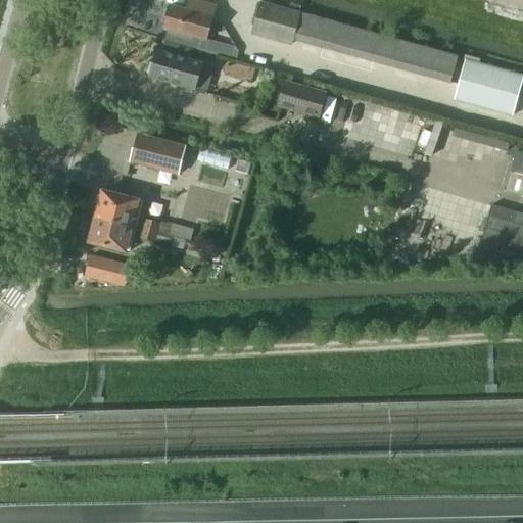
[(164,9),(161,22),(165,24),(164,28),(170,30),(193,36),(206,40),(216,7),(198,2),(194,12),(171,6),(169,10),(164,9)]
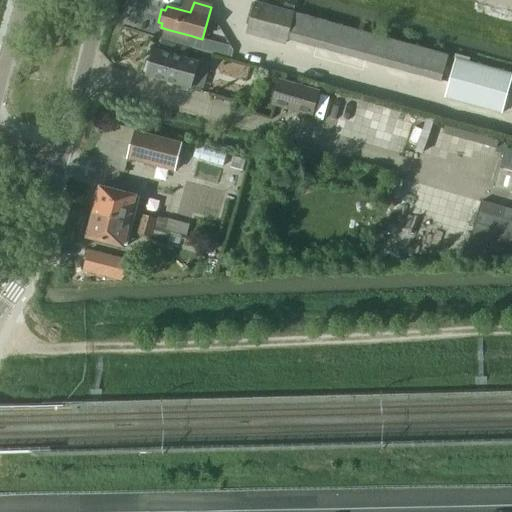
[(256,3),(248,32),(285,43),(287,38),(441,81),(448,56),(256,3)]
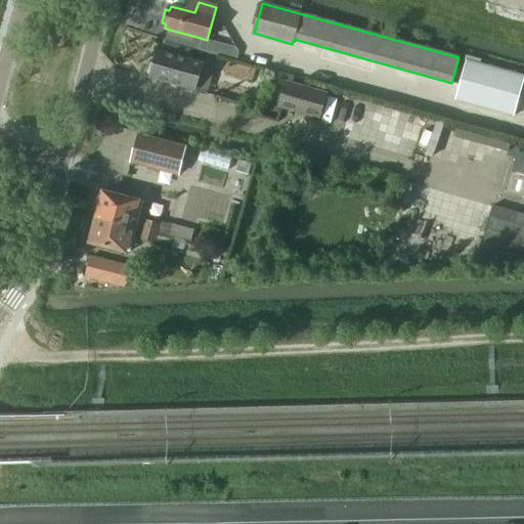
[(150,62),(146,75),(150,76),(150,77),(183,87),(182,91),(192,94),(193,90),(194,90),(194,88),(203,64),(186,59),(163,53),(158,51),(154,63),(150,62)]
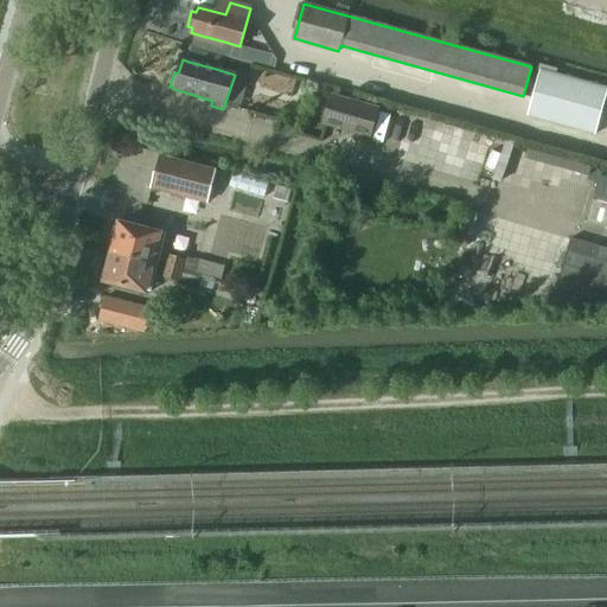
[(528,116),(596,135),(606,94),(606,88),(540,70),(528,116)]
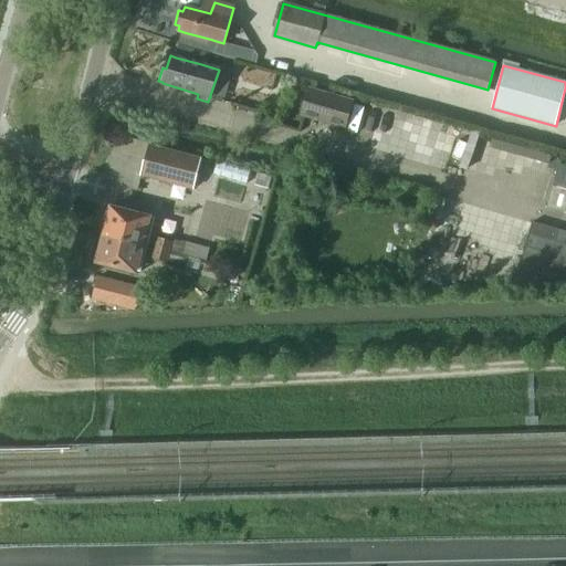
[(352,102),(310,90),(302,115),(344,127),(352,102)]
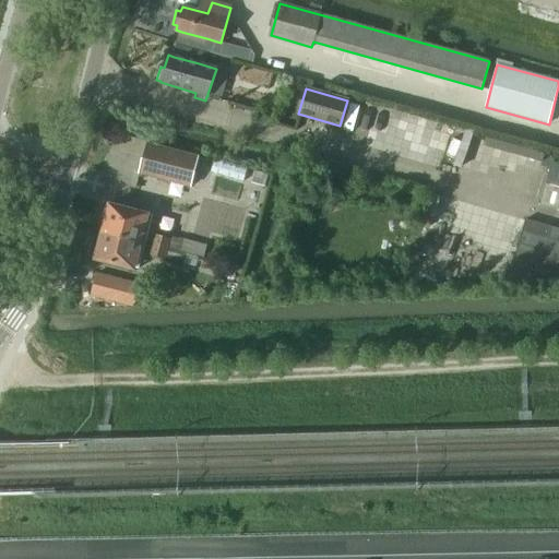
[(194,157),(144,143),(137,173),(186,187),(194,157)]
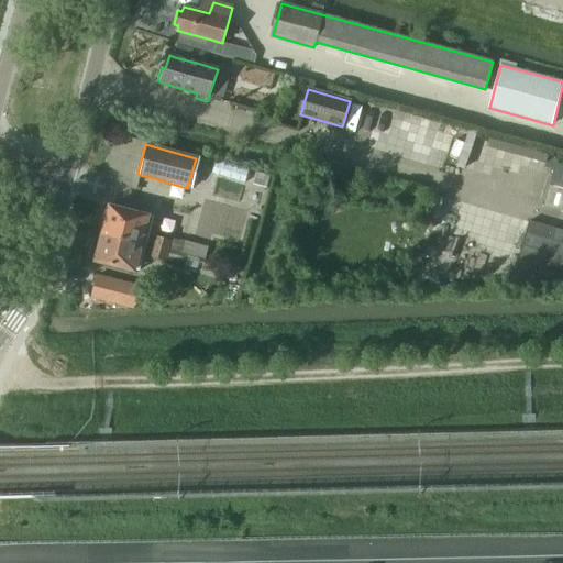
[(562,165),(556,163),(543,206),(562,211),(562,165)]
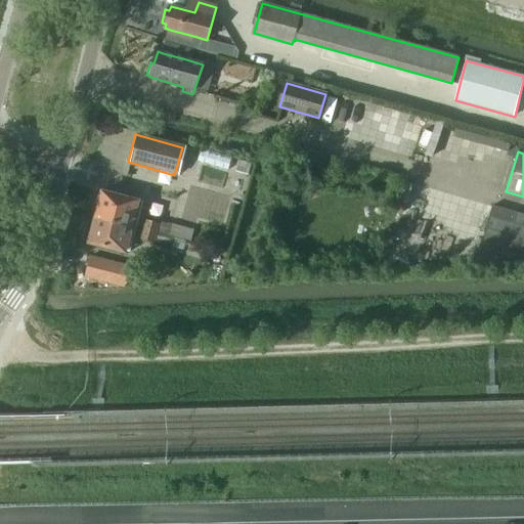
[(138,201),(102,191),(96,217),(132,226),(138,201)]
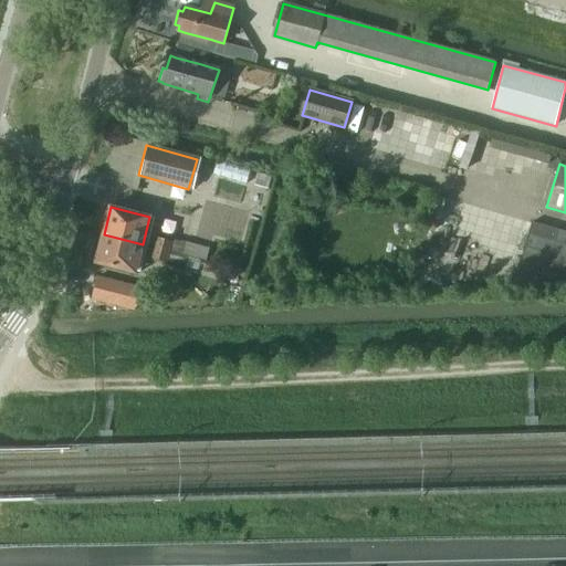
[(517,275),(565,287),(565,230),(533,221),(517,275)]
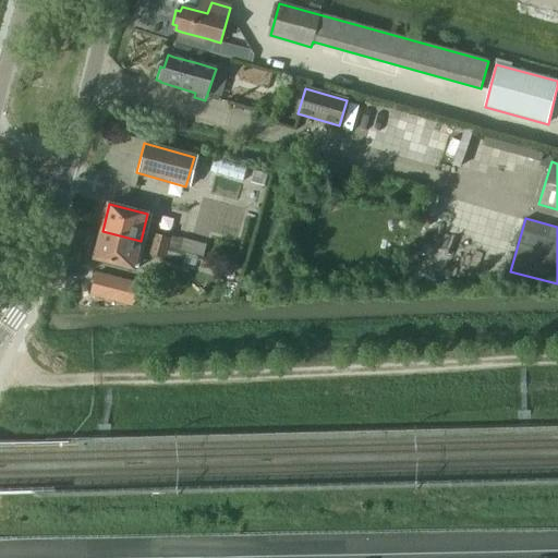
[(134,268),(141,241),(102,231),(96,258),(134,268)]
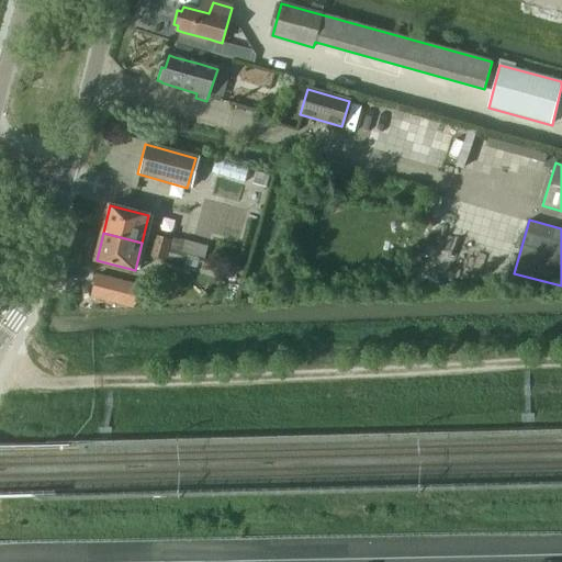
[(170,249),(172,240),(157,236),(155,246),(170,249)]
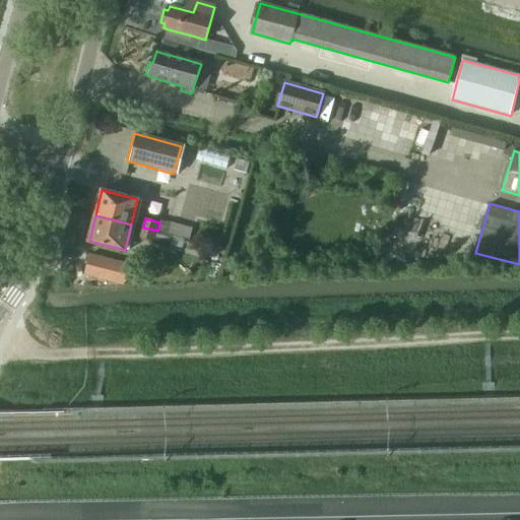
[(157,231),(143,228),(141,236),(155,240),(157,231)]
